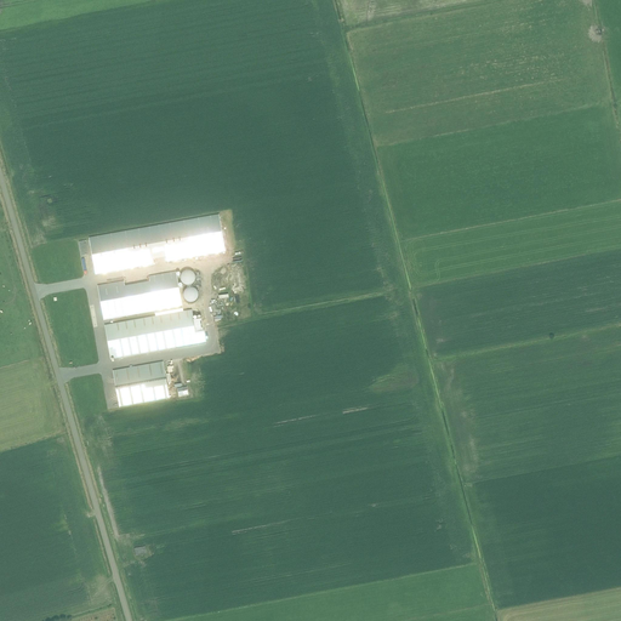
[(218,215),(161,226),(166,258),(167,262),(226,252),(218,215)]
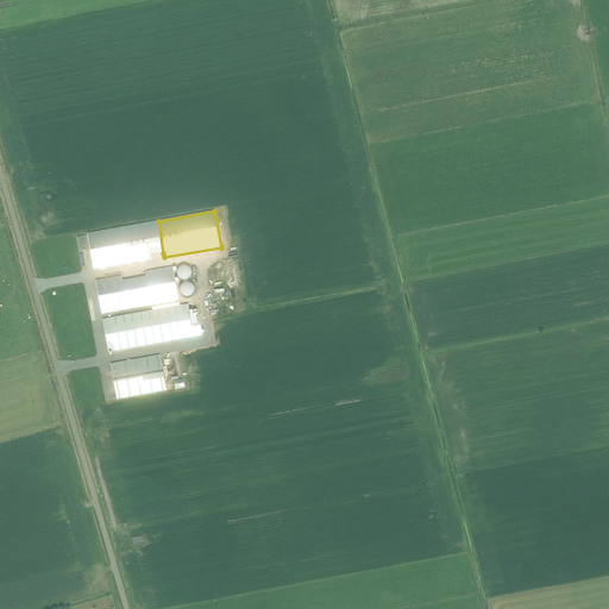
[(67,212),(57,214),(60,232),(70,231),(69,226),(80,224),(79,218),(68,220),(67,212)]
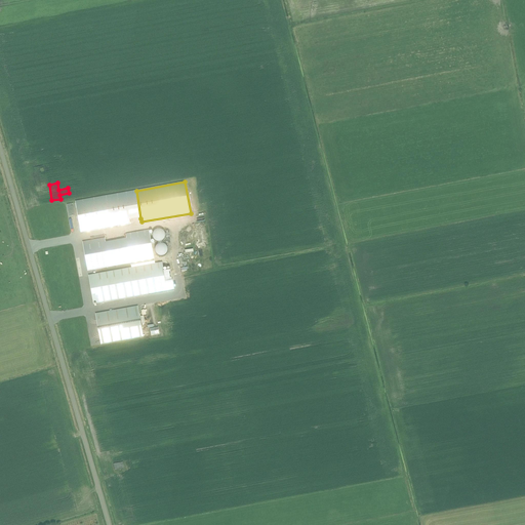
[(136,191),(124,193),(129,219),(140,218),(136,191)]
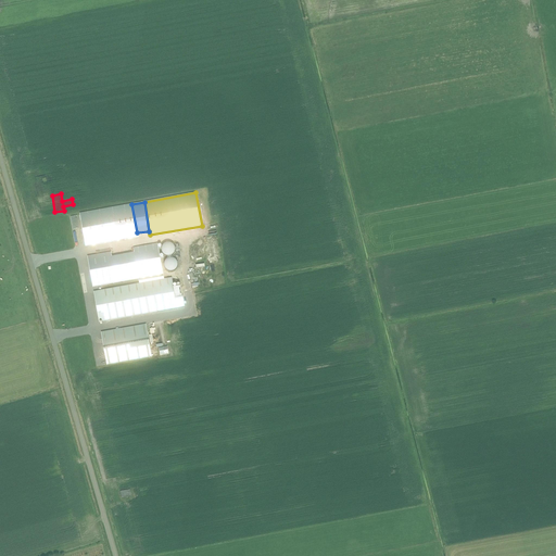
[(137,232),(131,204),(79,213),(86,247),(138,238),(137,232)]
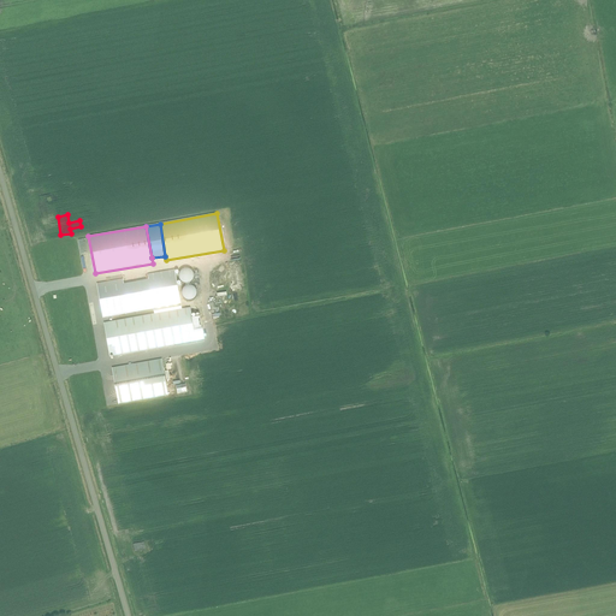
[(181,280),(182,283),(185,284),(188,284),(190,283),(193,282),(194,278),(194,276),(193,273),(190,271),(188,270),(185,270),(183,271),(181,273),(179,276),(179,278),(181,280)]
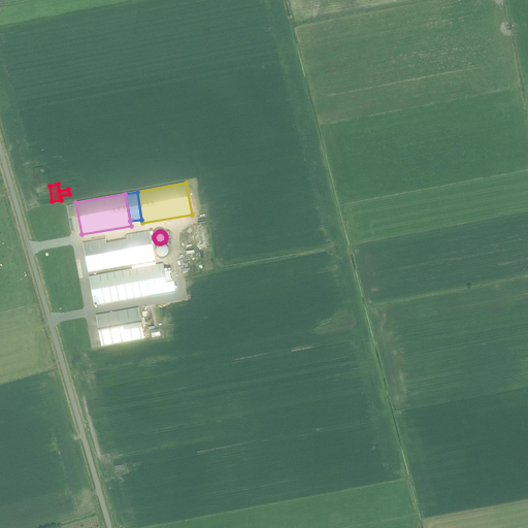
[(150,233),(128,237),(129,240),(133,264),(155,260),(150,233)]
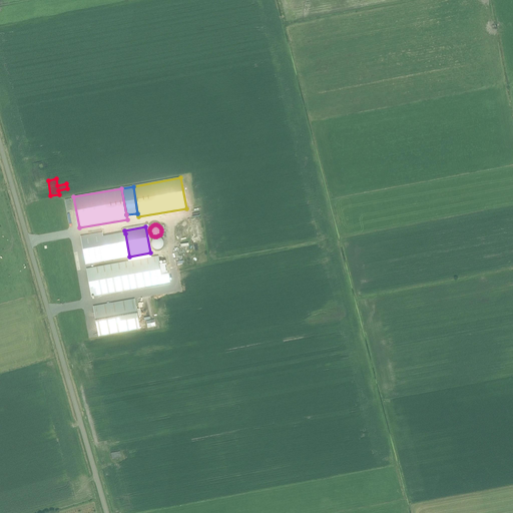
[(125,233),(103,237),(107,261),(127,258),(129,257),(125,233)]
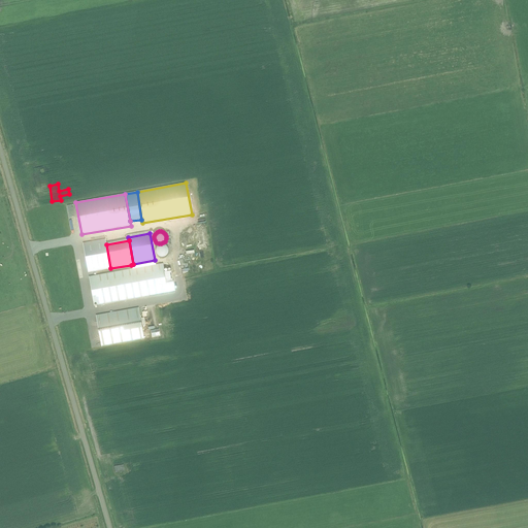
[(105,241),(84,244),(89,272),(110,268),(106,244),(105,241)]
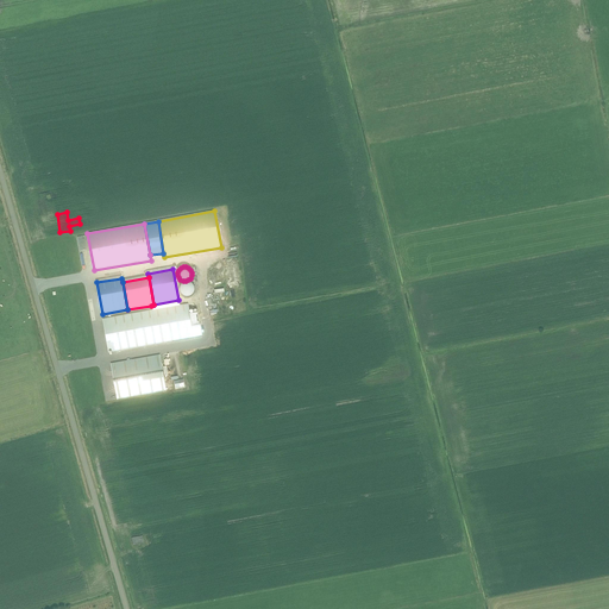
[(184,297),(187,299),(189,297),(192,296),(194,295),(194,293),(194,290),(194,287),(192,284),(188,283),(186,283),(182,286),(181,288),(180,290),(180,293),(182,296),(184,297)]
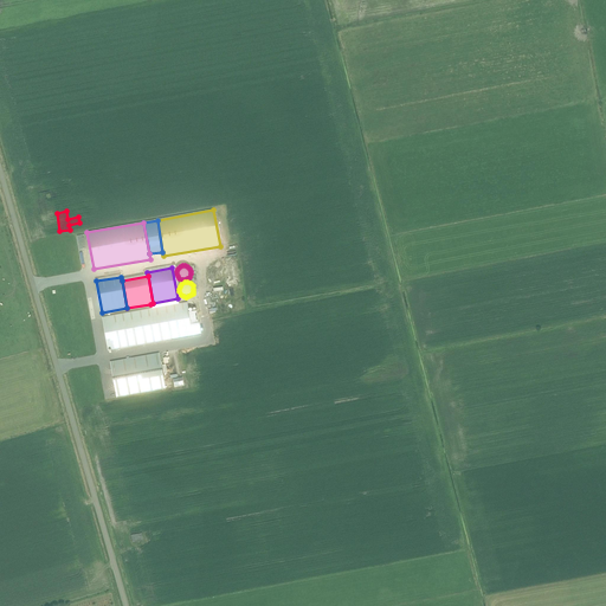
[(179,305),(178,298),(153,303),(150,304),(152,310),(179,305)]
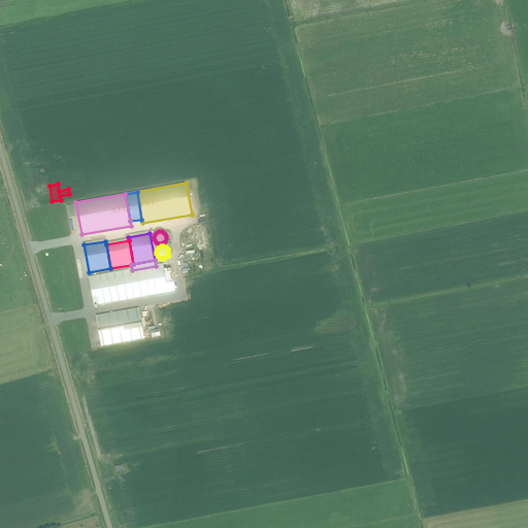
[(132,270),(90,277),(95,305),(168,292),(175,291),(171,272),(164,273),(163,265),(156,266),(132,270)]
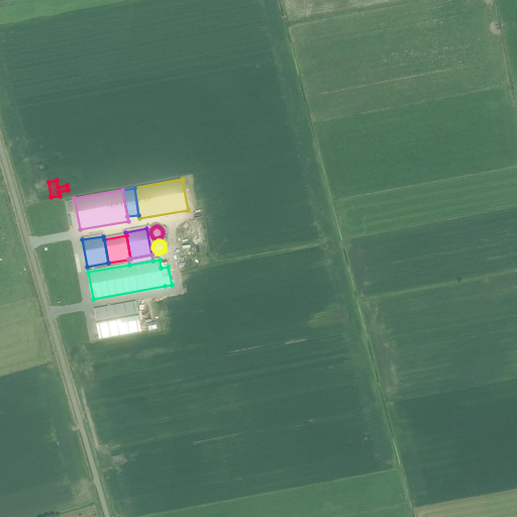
[(95,310),(100,339),(140,331),(135,303),(95,310)]
